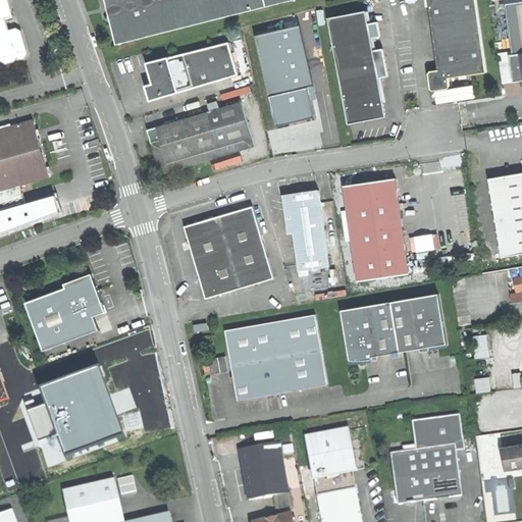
[(10,0),(0,0),(0,17),(6,16),(14,13),(10,0)]
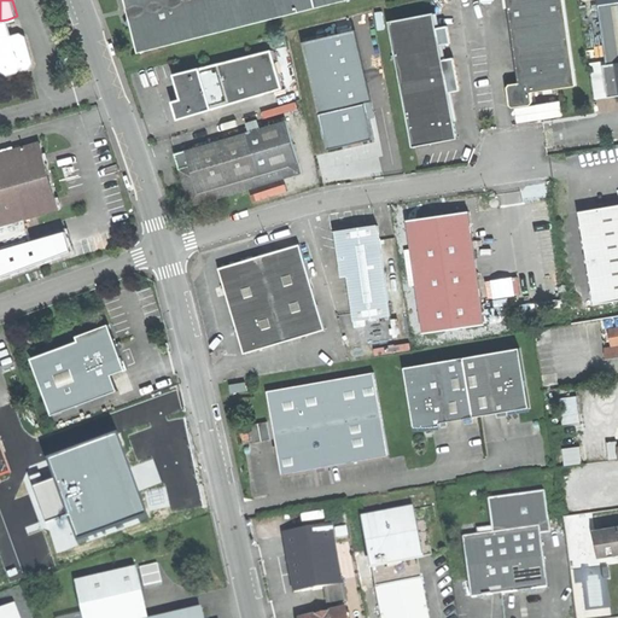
[(126,0),(128,10),(134,12),(127,23),(134,27),(141,54),(302,12),(298,0),(126,0)]
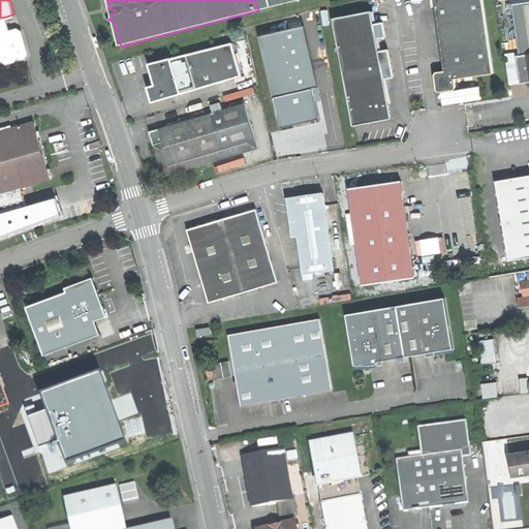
[(255,0),(258,10),(274,6),(272,0),(255,0)]
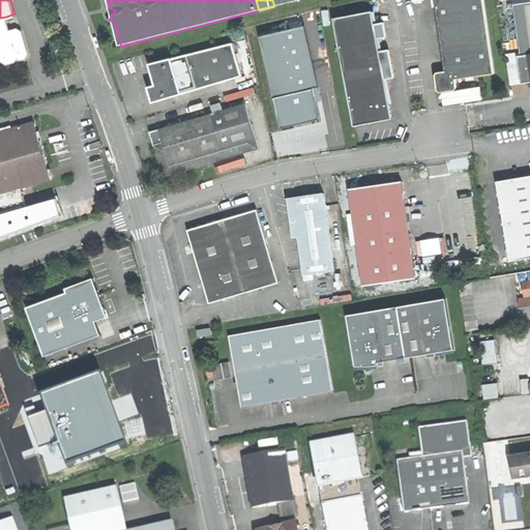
[(483,0),(438,0),(447,68),(438,69),(436,74),(437,84),(442,87),(453,86),(454,83),(454,76),(472,74),(494,70),(483,0)]
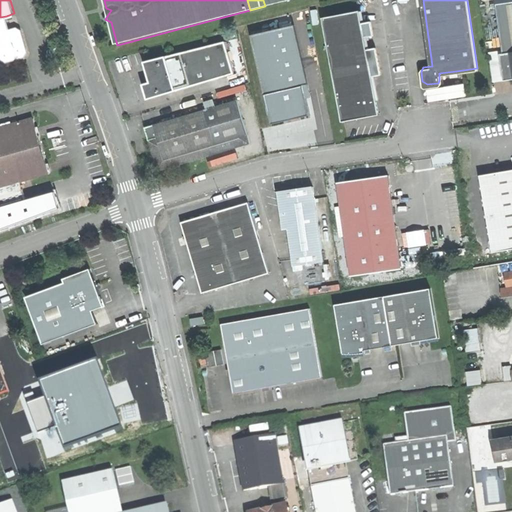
[(511,1),(497,3),(503,53),(500,53),(503,79),(511,78),(511,1)]
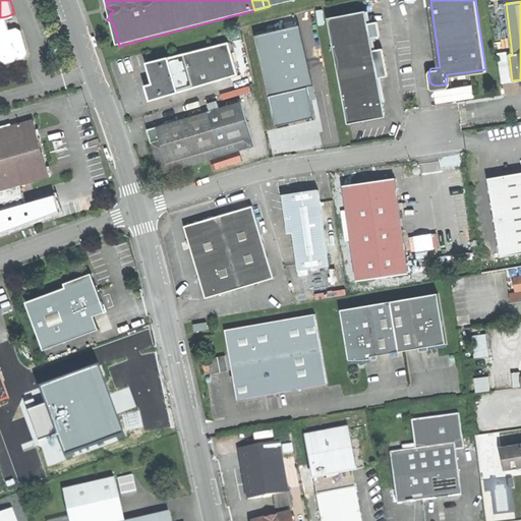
[(368,9),(332,15),(350,123),(368,120),(387,117),(381,77),(388,75),(383,46),(374,48),(372,37),(382,36),(380,20),(370,21),(368,9)]
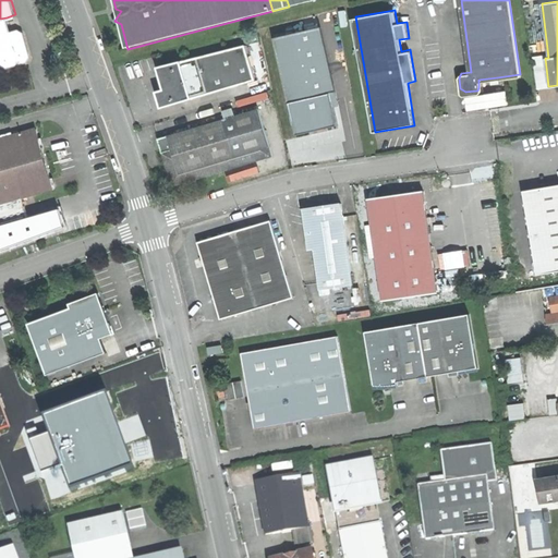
[(8,23),(7,17),(0,19),(0,32),(10,29),(8,23)]
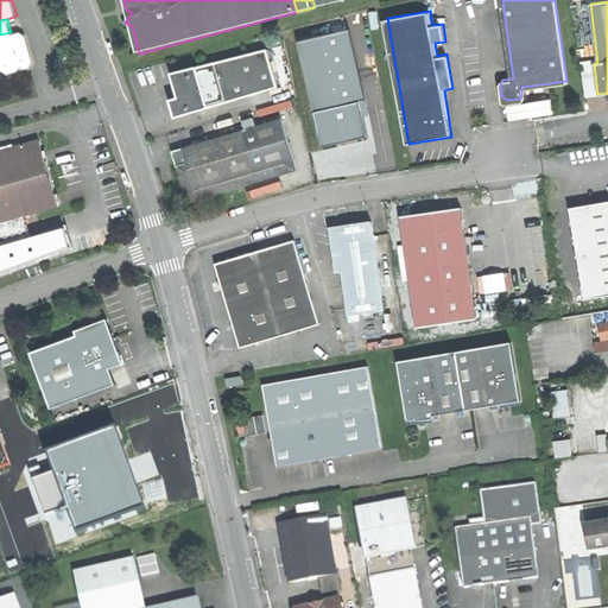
[(20,30),(11,32),(17,51),(0,56),(0,58),(2,69),(10,70),(33,64),(33,58),(26,30),(20,30)]
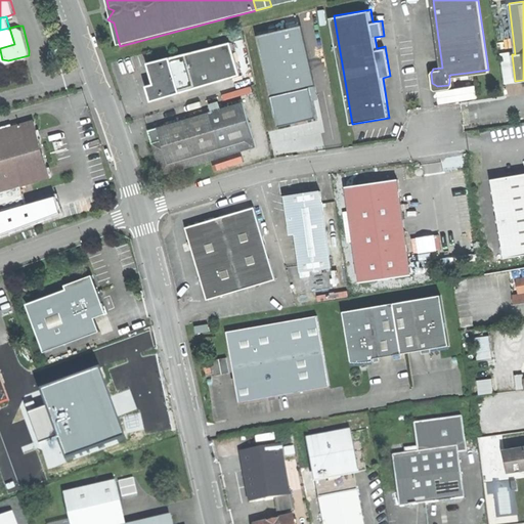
[(260,37),(263,52),(309,42),(306,27),(290,30),(292,39),(280,41),(278,33),(260,37)]
